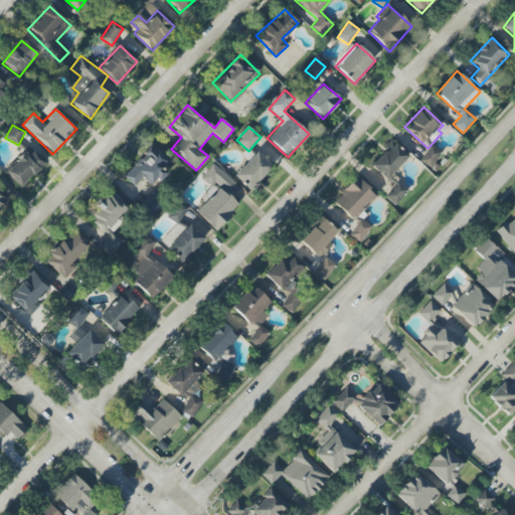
[(369,166),(385,181),(408,156),(392,141),(369,166)]
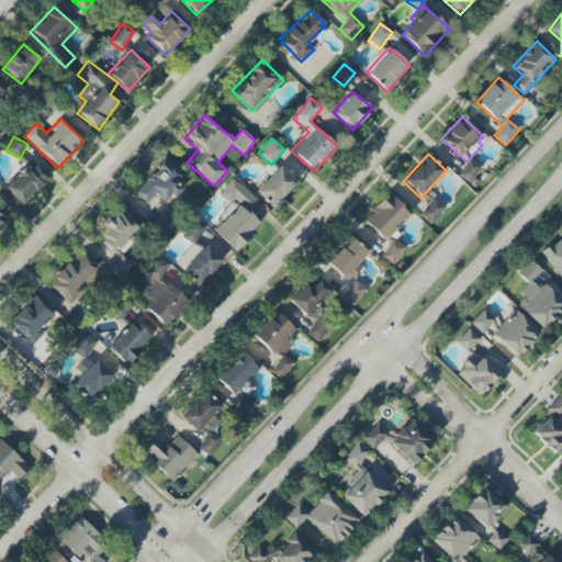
[(146,204),(155,194),(166,205),(182,189),(176,183),(183,175),(167,158),(134,192),(146,204)]
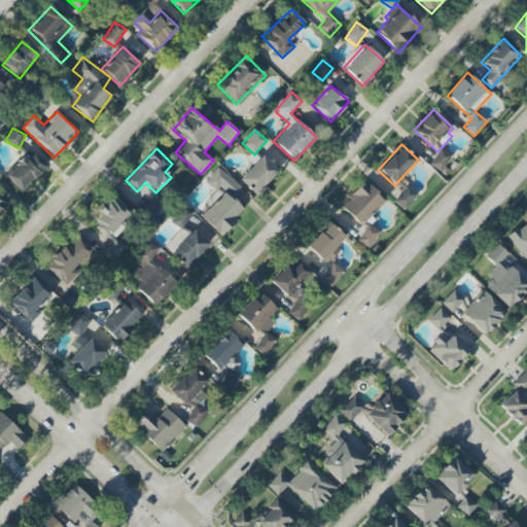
[(429,165),(441,172),(451,156),(441,148),(429,165)]
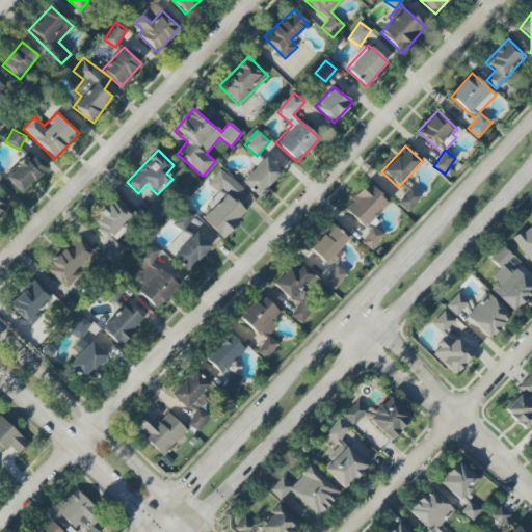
[(20,194),(46,169),(31,154),(5,179),(20,194)]
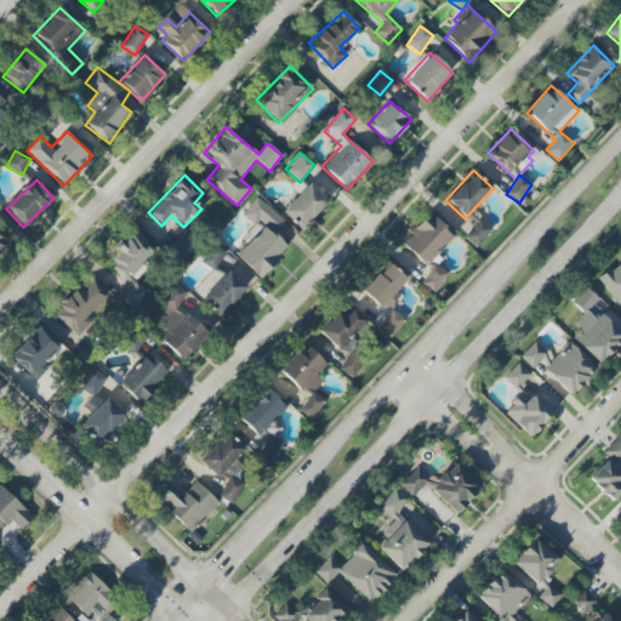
[(302,232),(330,203),(309,183),(281,212),(302,232)]
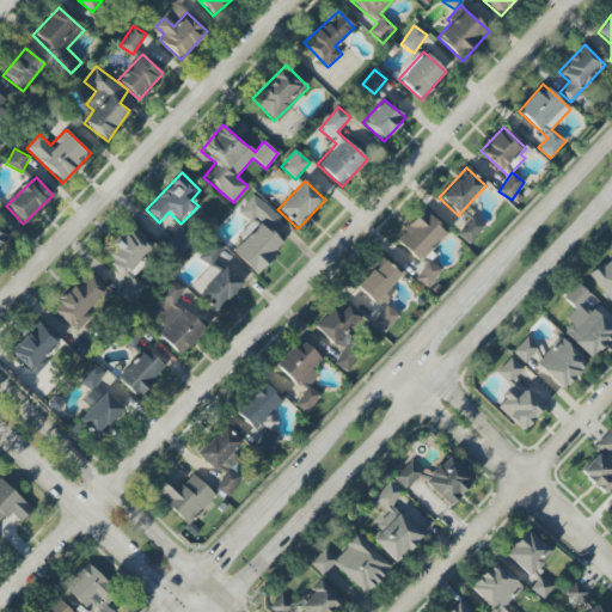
[(238,212),(255,227),(232,251),(256,274),(286,244),(279,237),(288,226),(255,195),(238,212)]
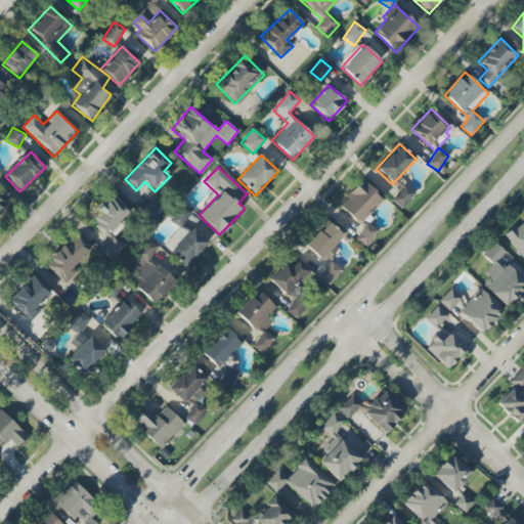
[(382,200),(362,181),(339,206),(359,224),(382,200)]
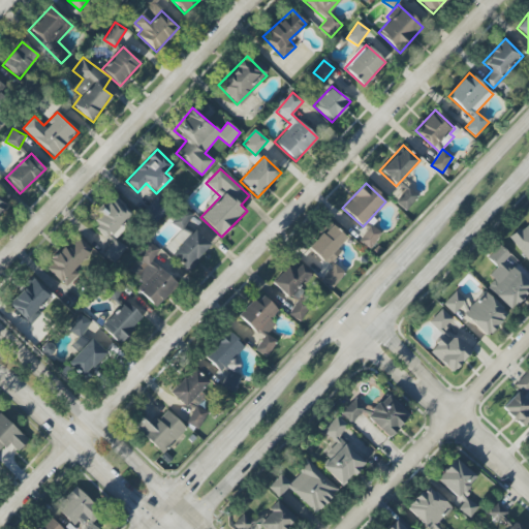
[(405,211),(418,195),(408,187),(396,203),(405,211)]
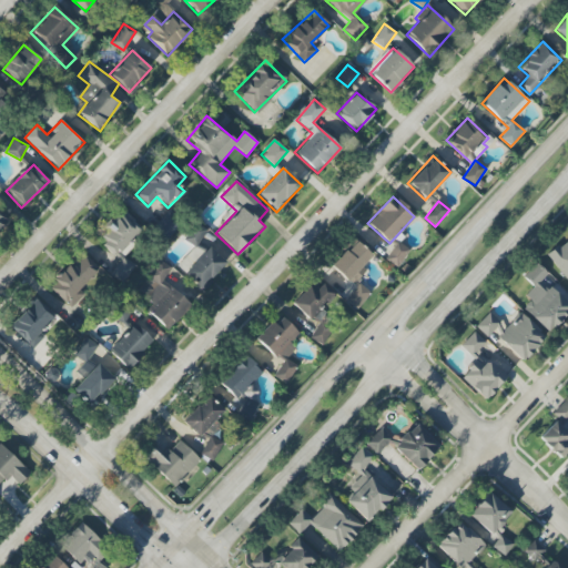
[(134,265),(123,259),(143,226),(119,212),(99,246),(120,259),(110,275),(123,283),(134,265)]
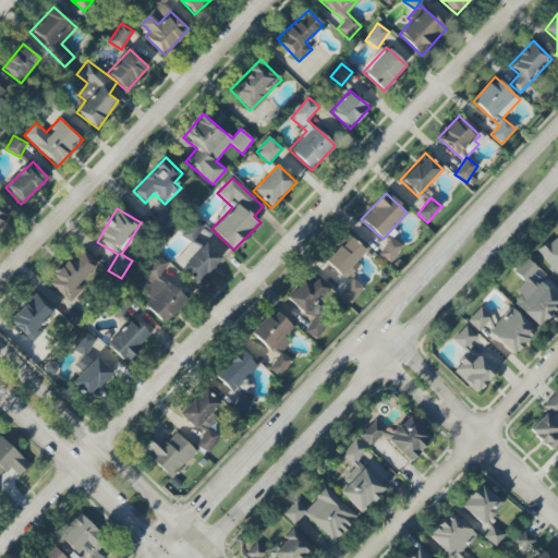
[(162,238),(178,221),(165,208),(149,225),(162,238)]
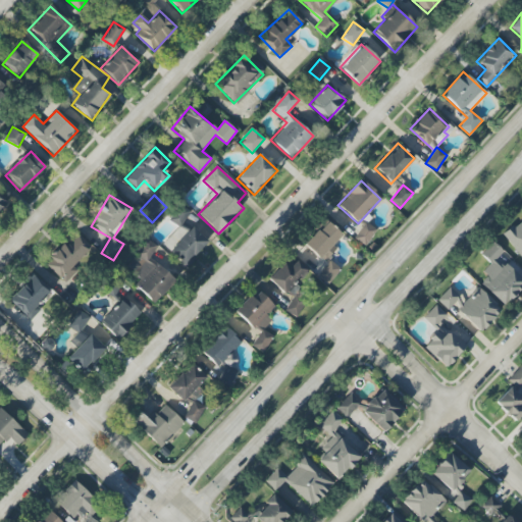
[(190,211),(176,205),(168,221),(181,227),(190,211)]
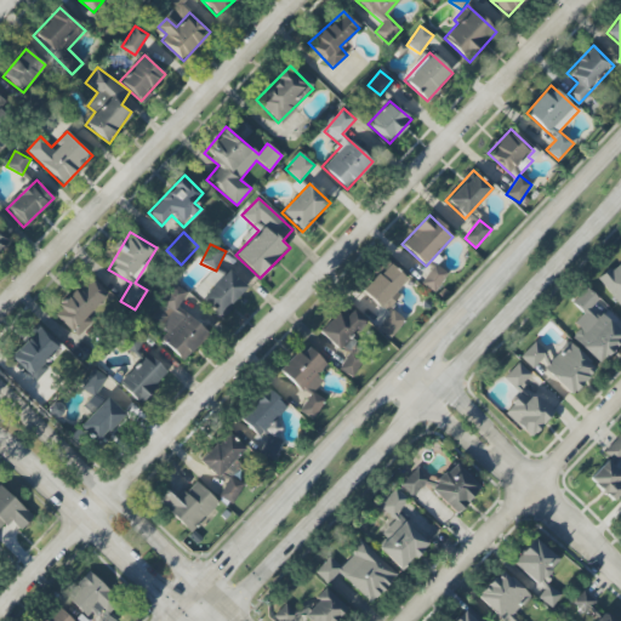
[(620,261),(598,279),(620,309),(620,261)]
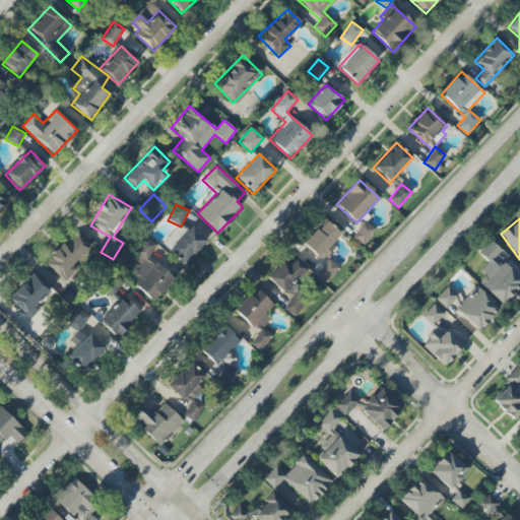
[(322,262),(335,247),(332,244),(340,235),(324,219),(303,244),(322,262)]
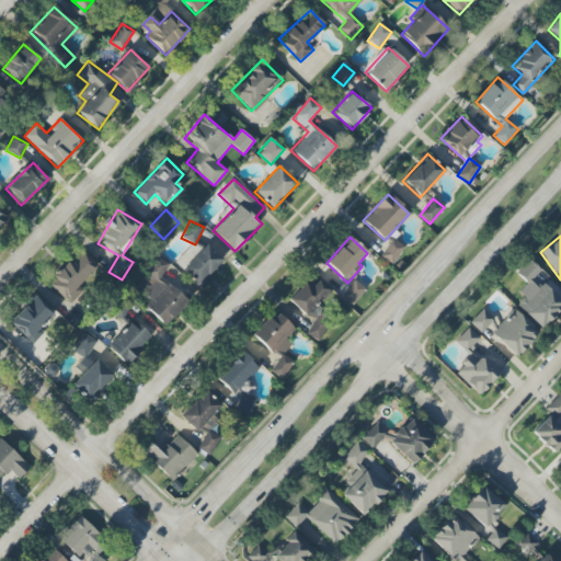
[(380,256),(392,265),(404,247),(391,239),(380,256)]
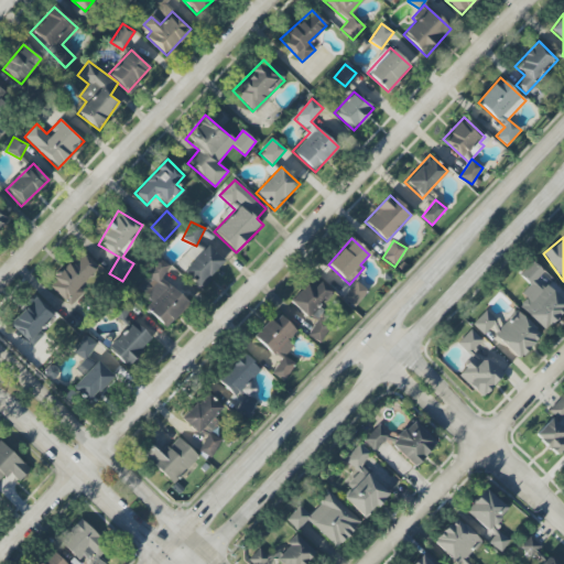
[(198,289),(226,264),(209,246),(182,270),(198,289)]
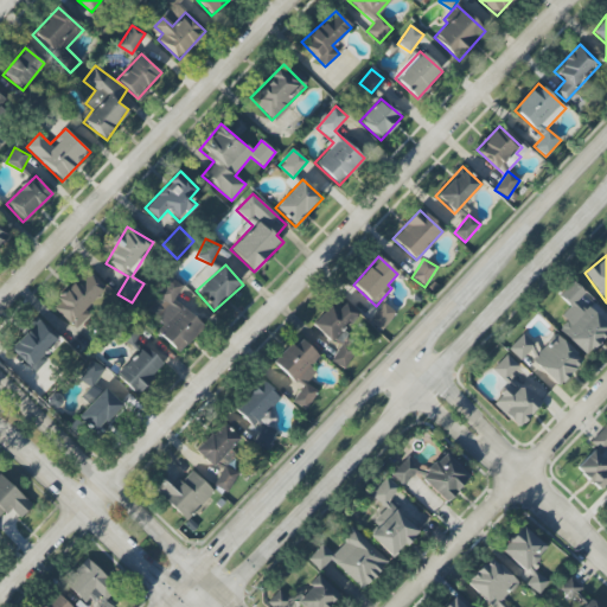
[(53,306),(71,325),(108,289),(90,270),(53,306)]
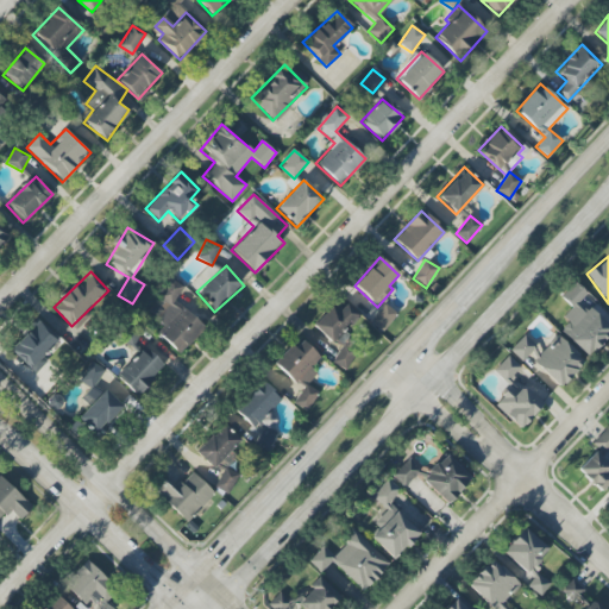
[(184,289),(174,280),(145,309),(164,327),(157,334),(179,353),(205,326),(175,299),(184,289)]
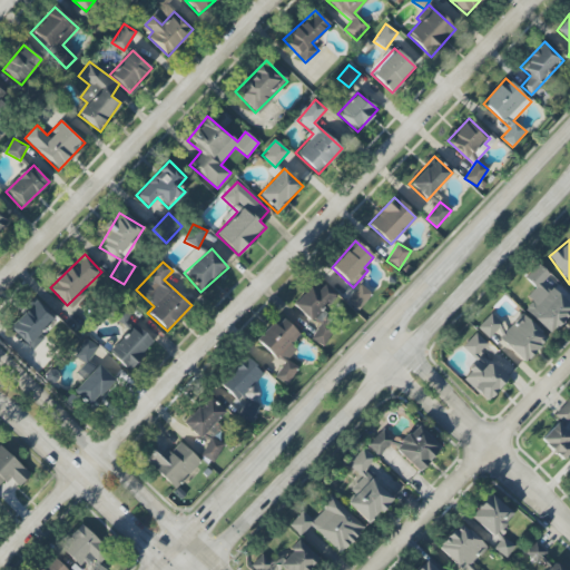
[(524,310),(550,334),(569,311),(569,297),(536,266),(524,278),(534,287),(526,297),(531,303),(524,310)]
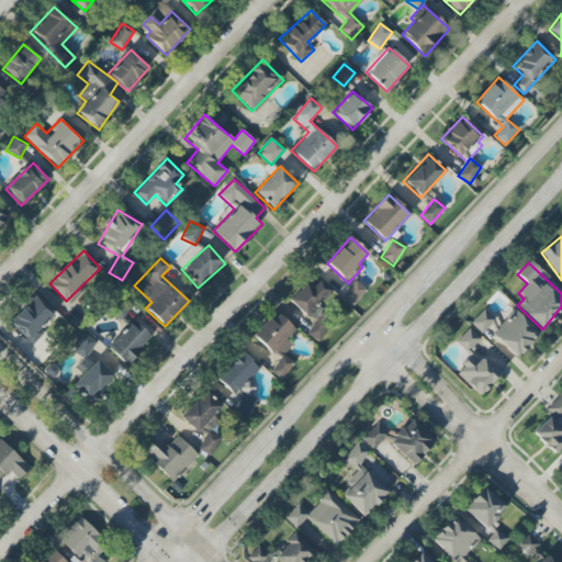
[(306,316),(329,291),(312,276),(289,301),(306,316)]
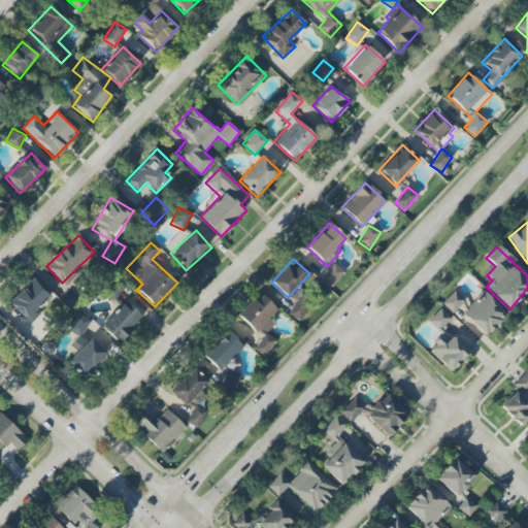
[(320,278),(331,288),(344,272),(333,263),(320,278)]
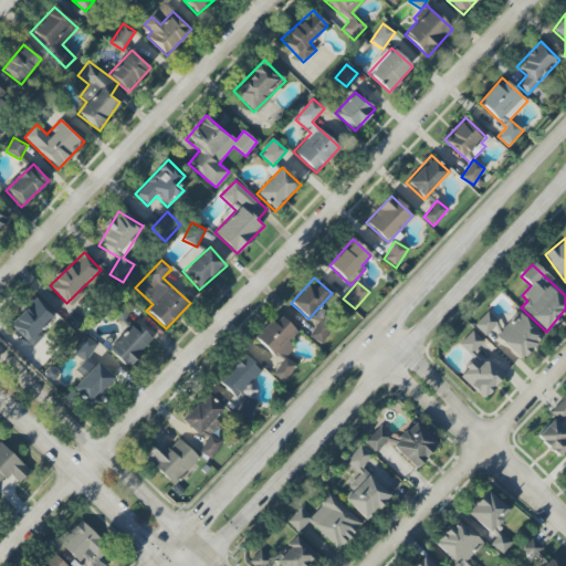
[(55,318),(34,299),(9,325),(31,345),(55,318)]
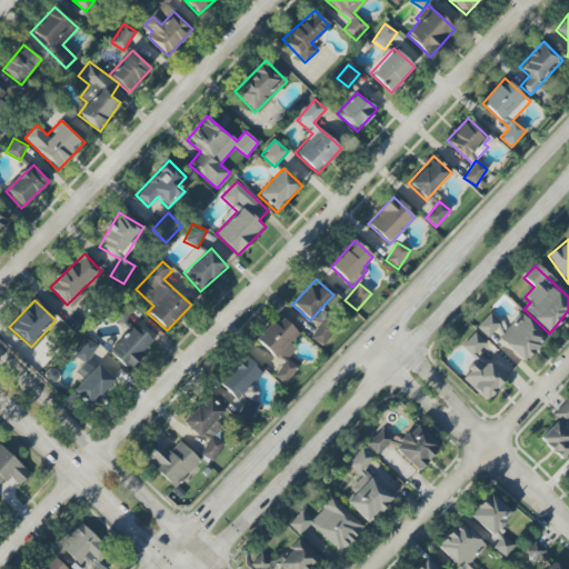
[(487,339),(501,326),(490,313),(476,327),(487,339)]
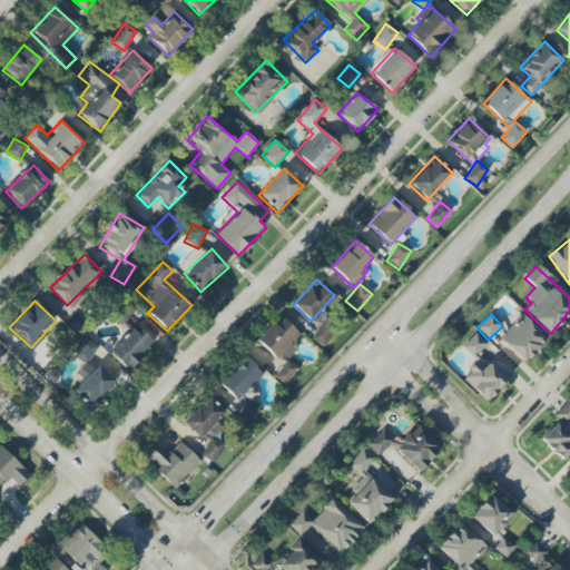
[(287,386),(298,367),(288,361),(296,349),(292,346),(301,333),(275,316),(257,345),(284,362),(274,377),(287,386)]
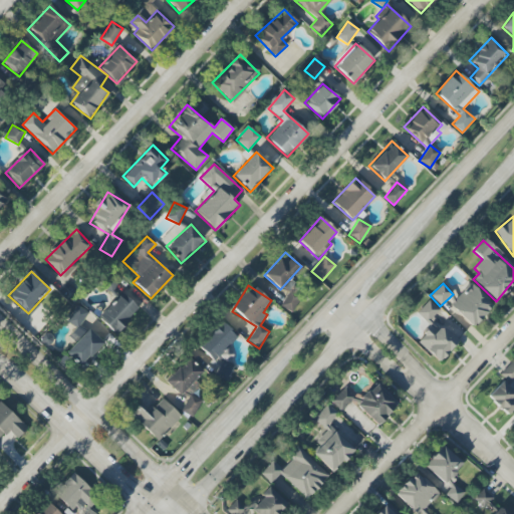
[(280,306),(291,313),(301,297),(290,290),(280,306)]
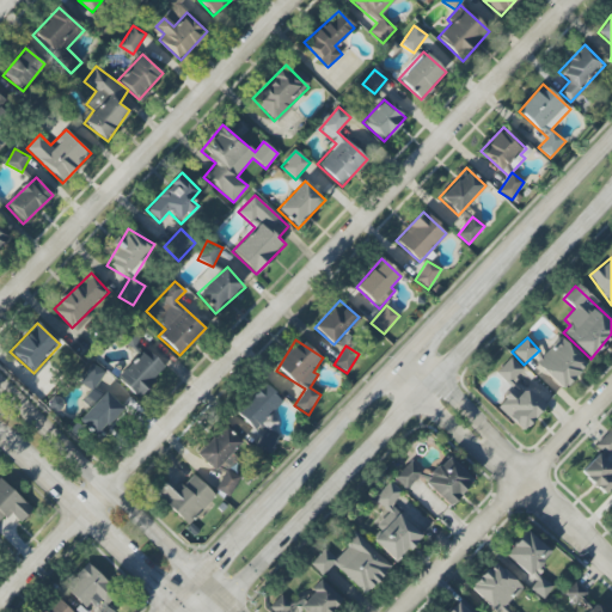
[(138,397),(164,369),(142,350),(117,378),(138,397)]
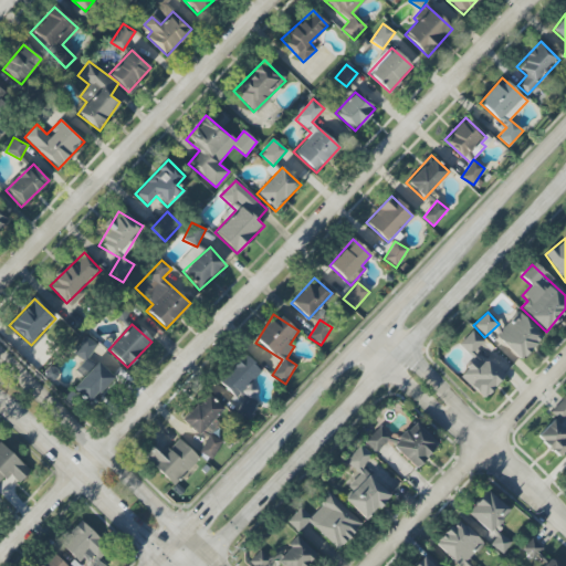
[(459,345),(470,355),(483,341),(472,331),(459,345)]
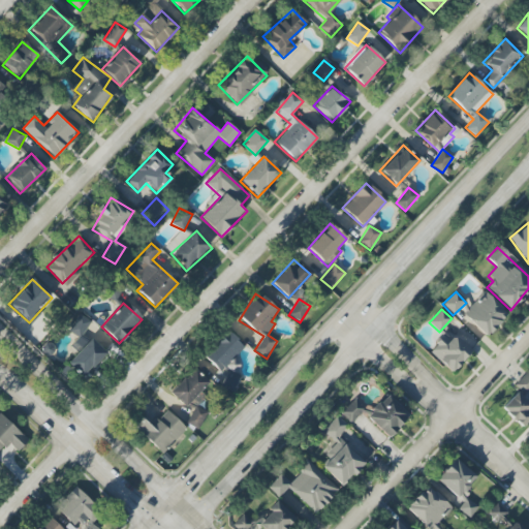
[(91,321),(80,314),(69,332),(81,338),(91,321)]
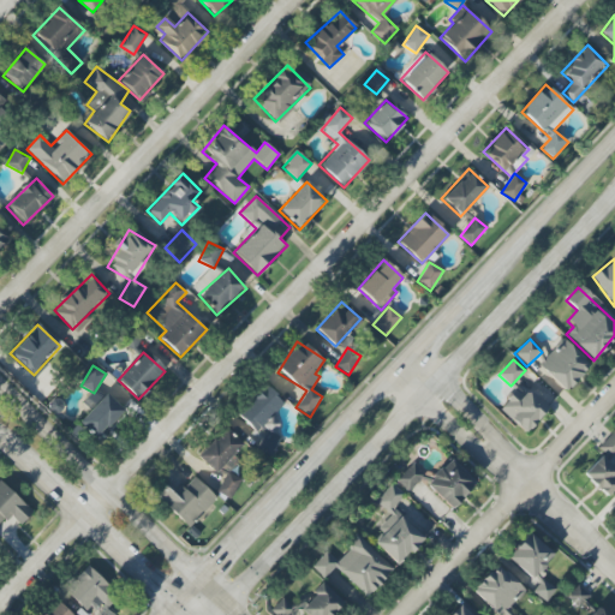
[(256,433),(284,402),(264,384),(236,415),(256,433)]
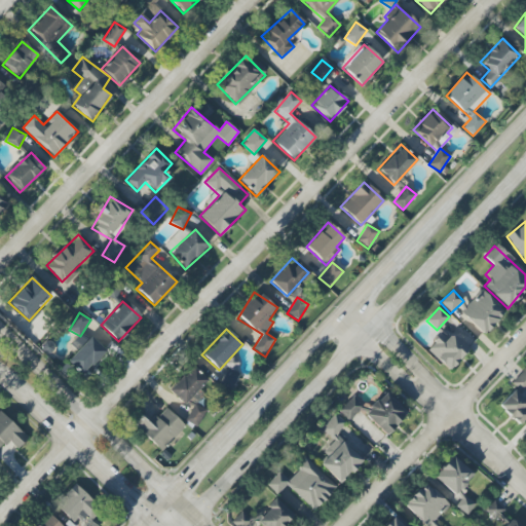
[(449,371),(468,349),(450,333),(447,337),(442,332),(426,349),(449,371)]
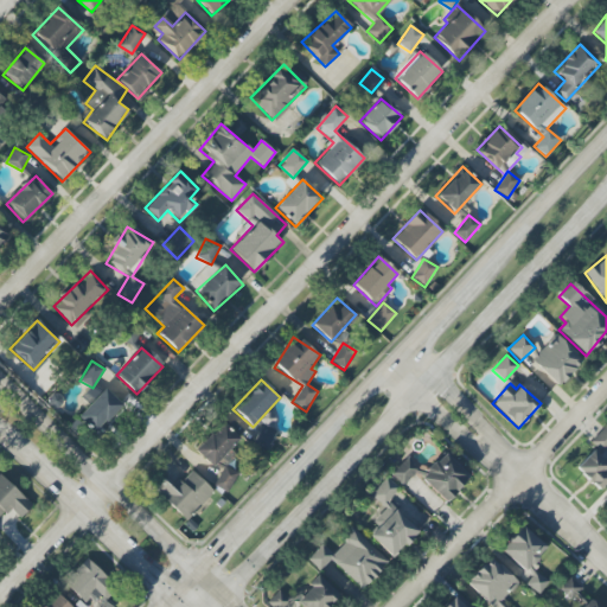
[(78,416),(94,433),(121,406),(106,389),(78,416)]
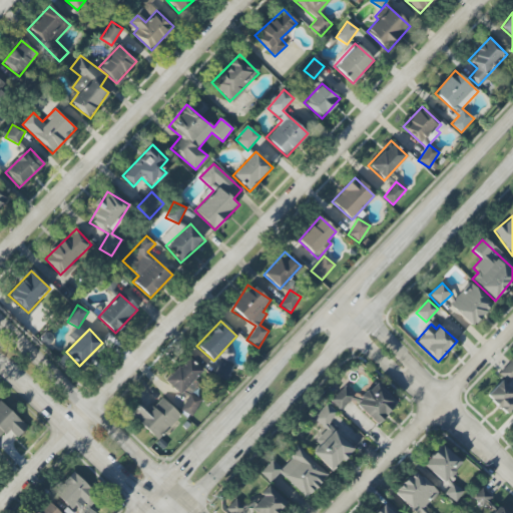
[(167,385),(187,397),(180,411),(191,417),(201,400),(190,394),(203,370),(182,358),(167,385)]
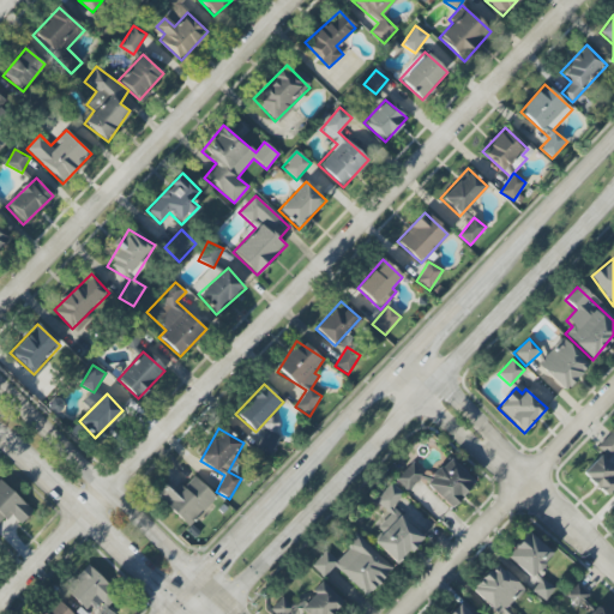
[(602,452),(582,475),(606,497),(613,487),(613,465),(608,461),(613,453),(613,428),(597,447),(602,452)]
